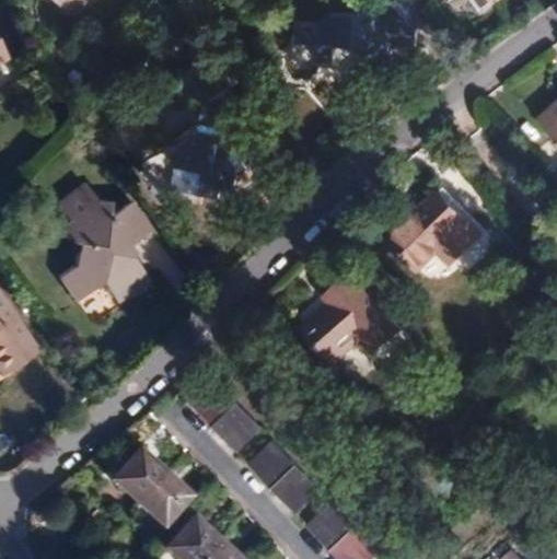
[(56,0),(64,10),(76,0),(56,0)]
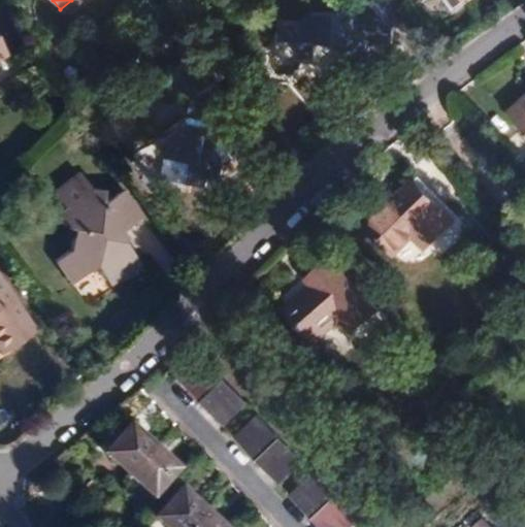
[(290,31),(270,29),(268,46),(283,47),(292,58),(291,68),(304,68),(305,48),(326,51),(335,62),(334,71),(347,73),(358,64),(360,47),(368,48),(382,50),(384,35),(383,34),(396,24),(378,0),(371,0),(361,7),(360,18),(351,17),(346,22),(340,17),(333,15),(328,20),(304,19),(290,31)]
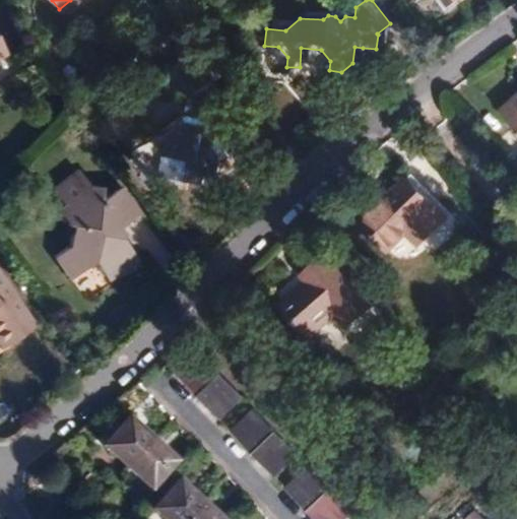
[(435,0),(443,11),(457,0),(435,0)]
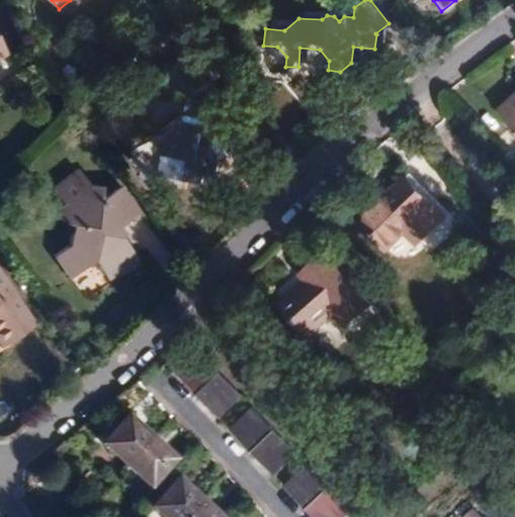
[(196,50),(164,72),(178,93),(187,94),(187,97),(185,97),(182,114),(185,114),(181,134),(175,133),(163,141),(160,157),(185,161),(181,181),(198,184),(199,177),(211,179),(217,159),(208,147),(219,140),(229,155),(234,162),(248,153),(256,148),(240,123),(236,126),(229,116),(239,109),(228,94),(220,100),(208,82),(213,79),(203,64),(205,63),(196,50)]
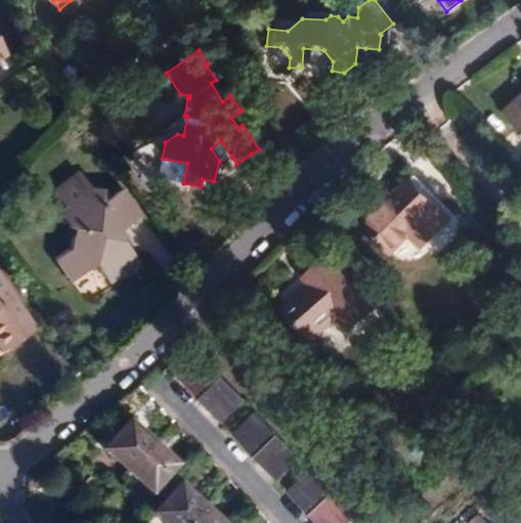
[(344,84),(344,73),(332,71),(321,78),(319,93),(330,94),(344,84)]
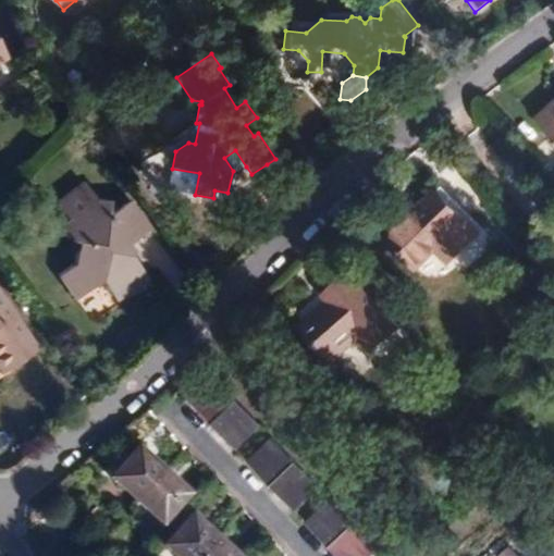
[(553,102),(534,121),(553,141),(553,102)]
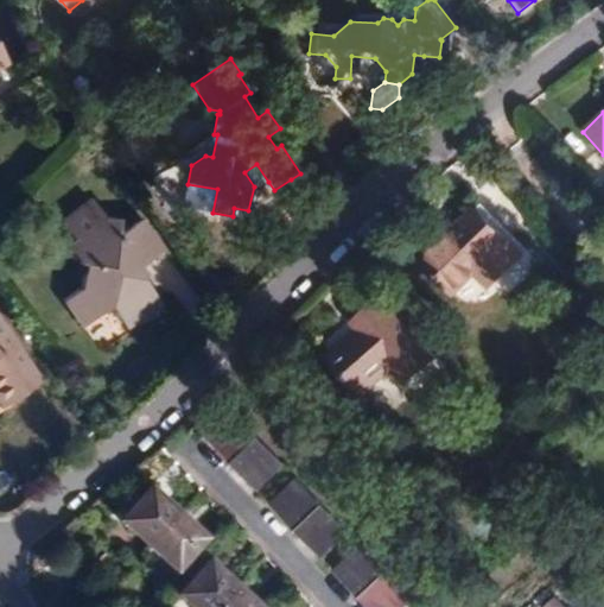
[(254,187),(256,190),(268,182),(256,164),(245,172),(254,187)]
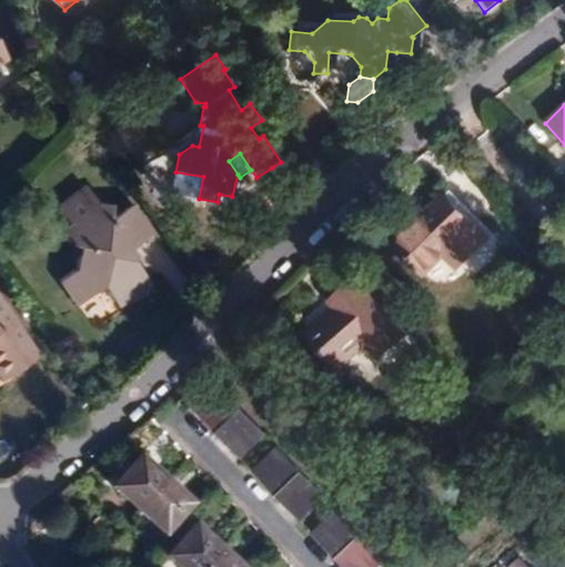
[(175,172),(172,194),(199,199),(203,176),(175,172)]
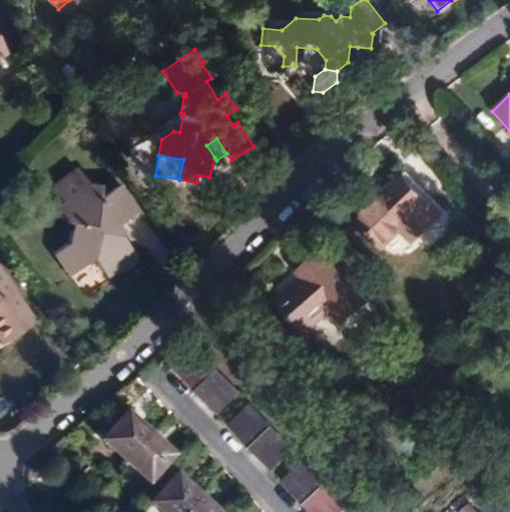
[(135,213),(116,185),(96,200),(85,186),(86,185),(75,169),(50,188),(55,197),(48,202),(63,224),(69,224),(66,244),(53,253),(69,276),(92,261),(103,278),(118,268),(120,271),(127,266),(135,260),(113,228),(135,213)]
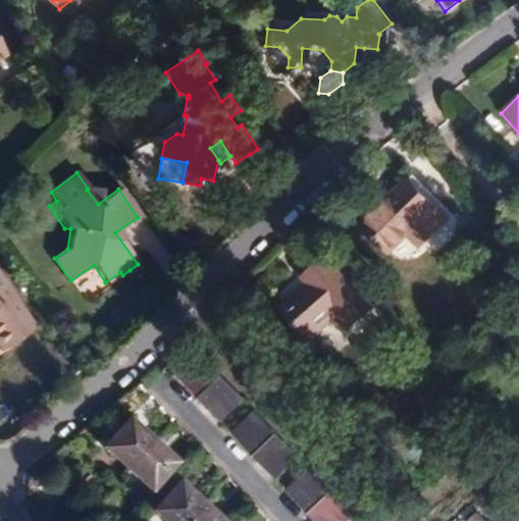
[(375,210),(360,224),(387,252),(406,233),(415,224),(427,238),(446,219),(407,178),(375,210)]
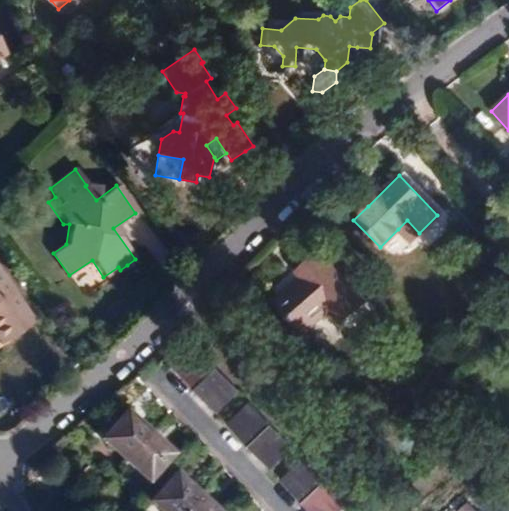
[(410,242),(419,233),(407,220),(398,229),(410,242)]
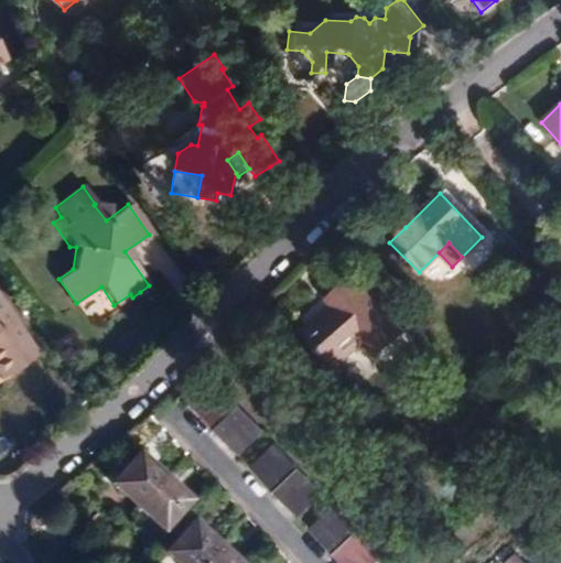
[(399,335),(351,278),(338,288),(326,299),(332,306),(302,332),(332,366),(363,340),(375,355),(399,335)]
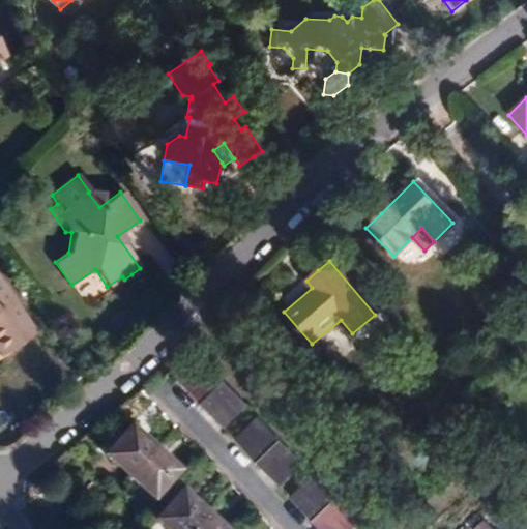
[(33,333),(0,286),(0,353),(1,355),(15,346),(33,333)]
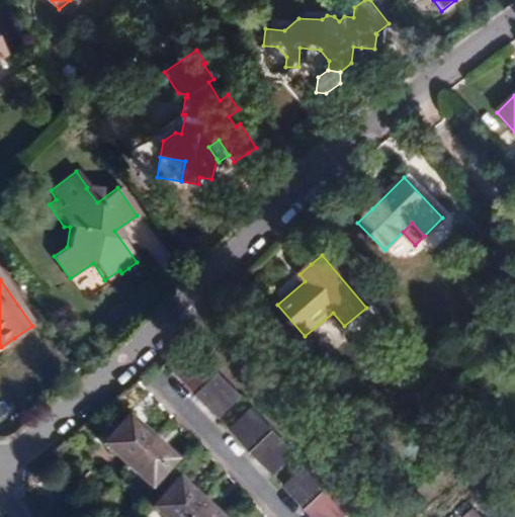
[(239,396),(197,352),(175,372),(217,416),(239,396)]
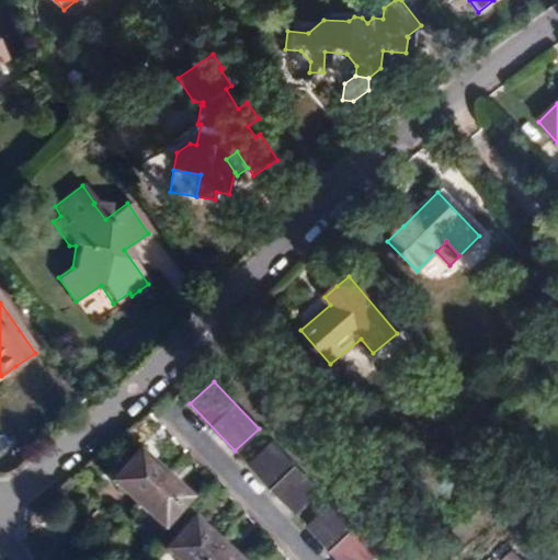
[(318,491),(273,443),(249,466),(294,513),(318,491)]
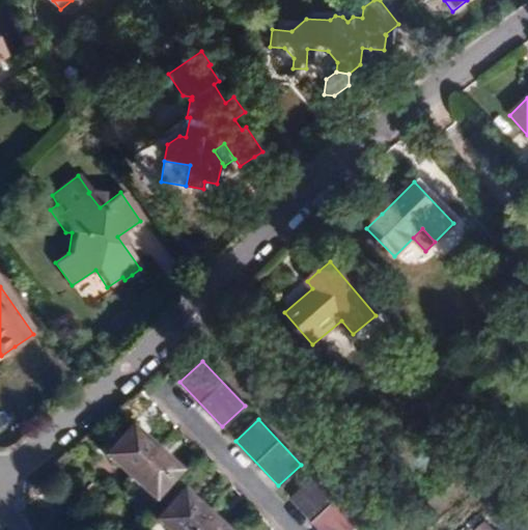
[(103,454),(153,499),(178,470),(129,425),(103,454)]
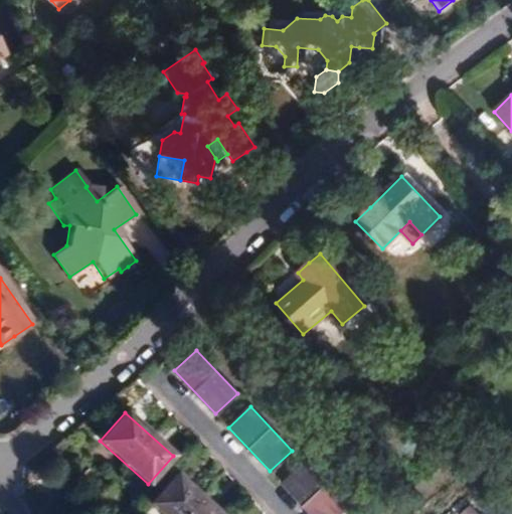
[(338,513),(346,507),(305,464),(283,485),(310,513),(338,513)]
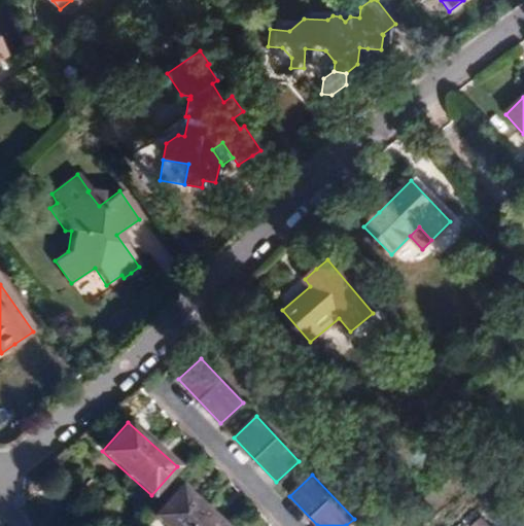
[(223,525),(179,486),(153,515),(165,525),(223,525)]
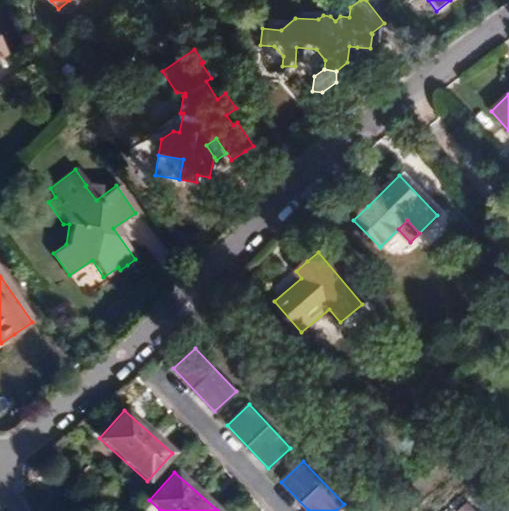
[(50,495),(38,477),(29,482),(42,501),(50,495)]
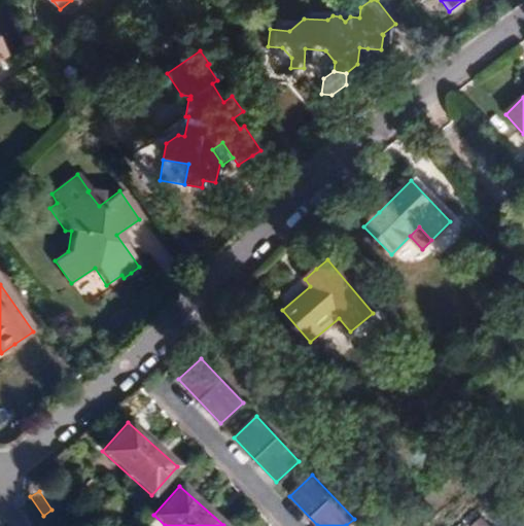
All buildings are outlined.
